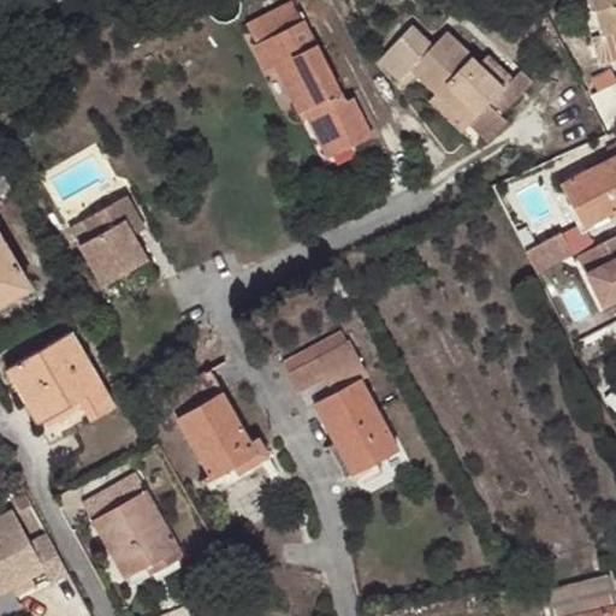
[(615,0),(596,0),(608,37),(615,35),(615,0)]
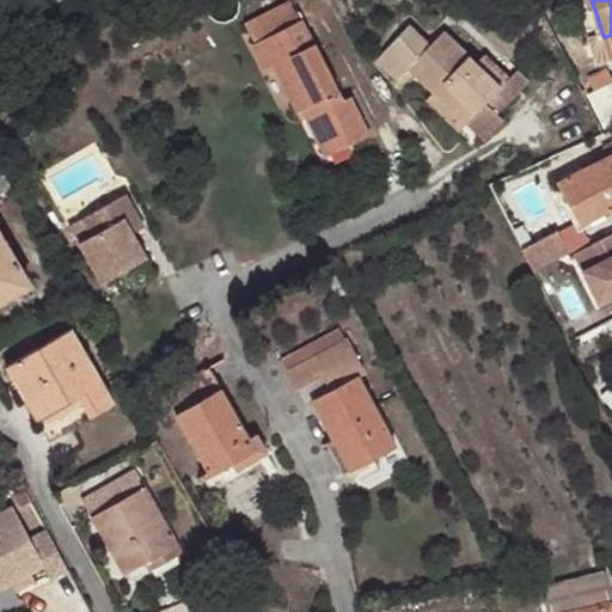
[(314,115),(329,146),(348,136),(352,147),(374,135),(356,96),(347,99),(307,17),(256,44),(269,71),(277,67),(303,121),(314,115)]
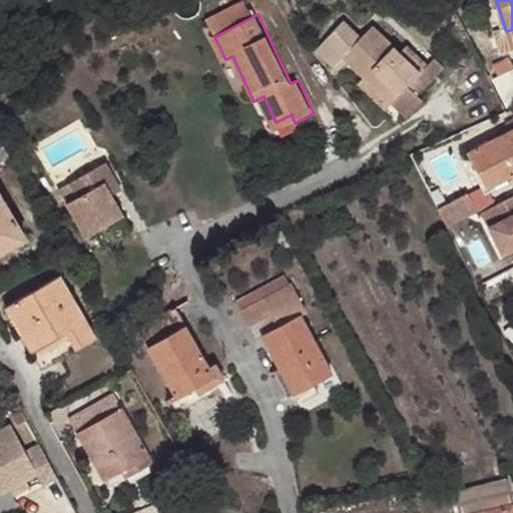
[(346,61),(368,81),(396,106),(430,69),(407,48),(402,53),(374,29),(363,40),(344,23),(318,51),(337,68),(346,61)]
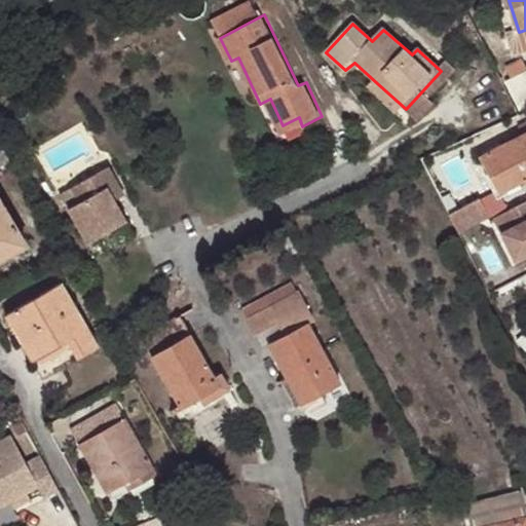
[(406,109),(377,83),(371,89),(400,116),(406,109)]
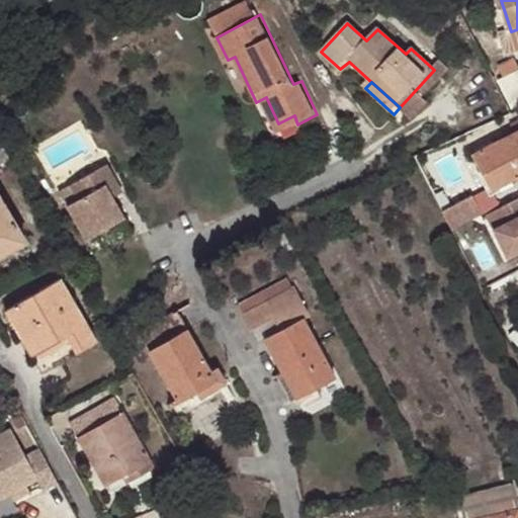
[(294,115),(278,123),(281,132),(297,124),(294,115)]
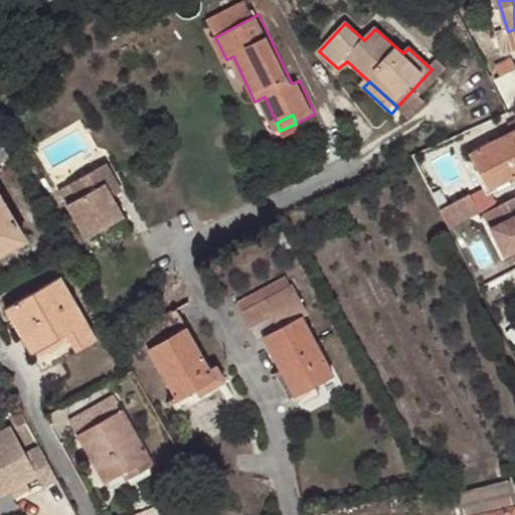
[(514,178),(514,135),(474,157),(493,190),(514,178)]
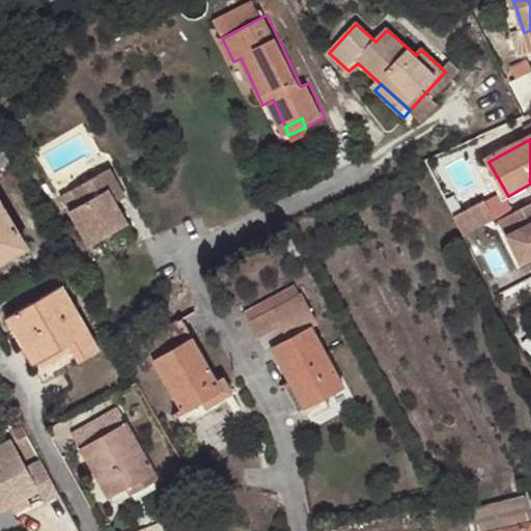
[(0,169),(11,163),(0,143),(0,169)]
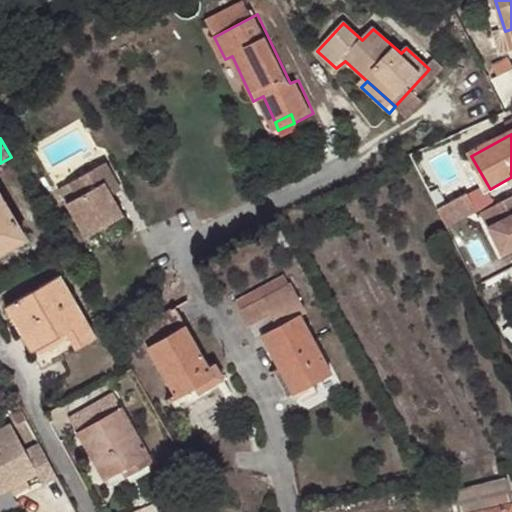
[(70,185),(78,199),(67,206),(86,238),(124,216),(112,196),(105,184),(114,179),(106,165),(70,185)]
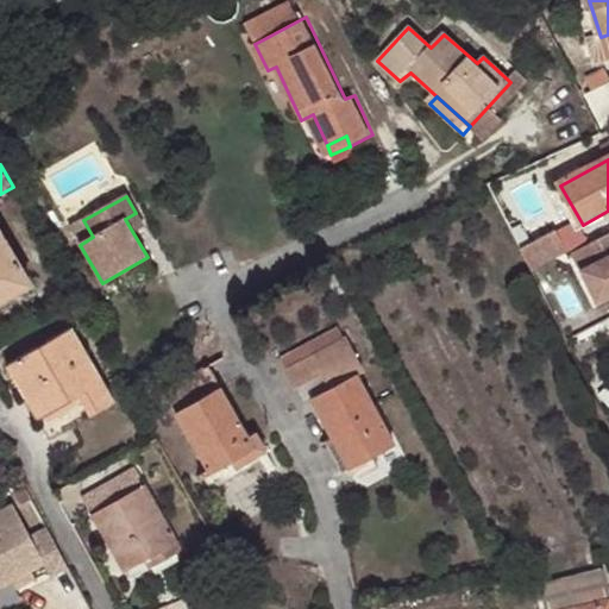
[(136,213),(125,219),(133,233),(144,227),(136,213)]
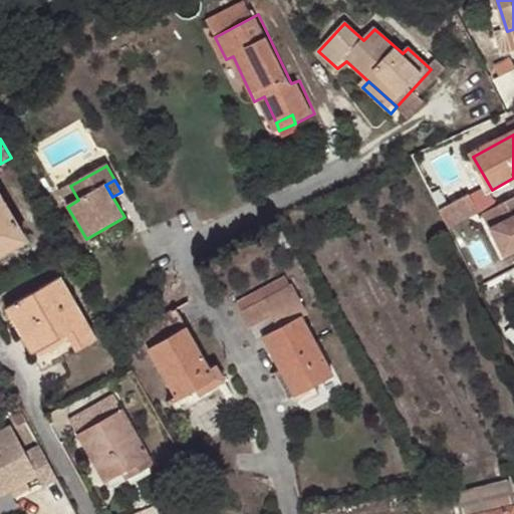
[(0,254),(26,239),(0,195),(0,254)]
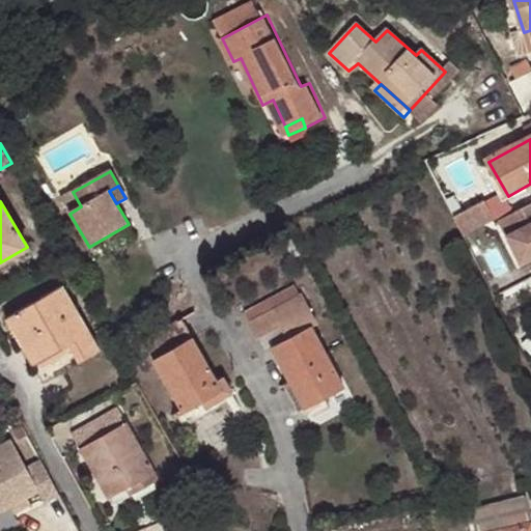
[(530,206),(501,223),(525,266),(530,261),(530,206)]
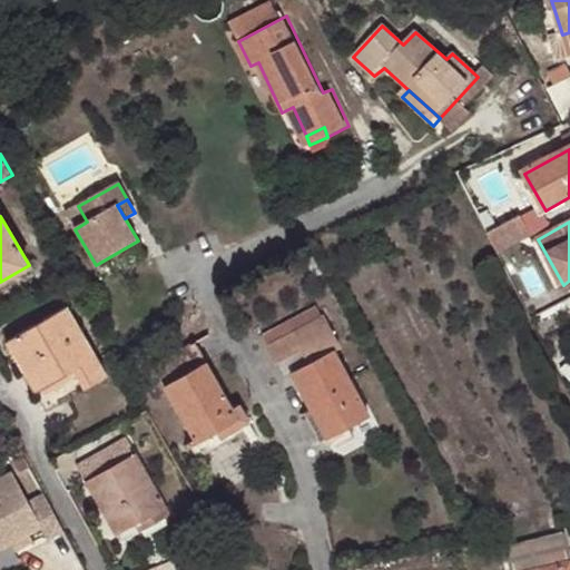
[(8,343),(37,394),(75,372),(85,391),(107,377),(68,308),(8,343)]
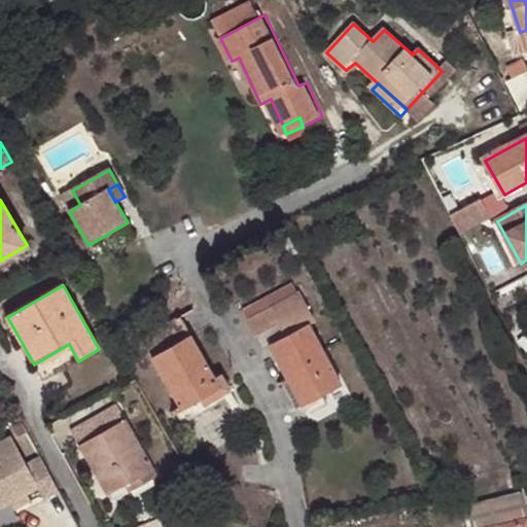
[(302,292),(271,309),(279,325),(286,338),(270,344),(303,407),(341,385),(309,324),(316,320),(302,292)]
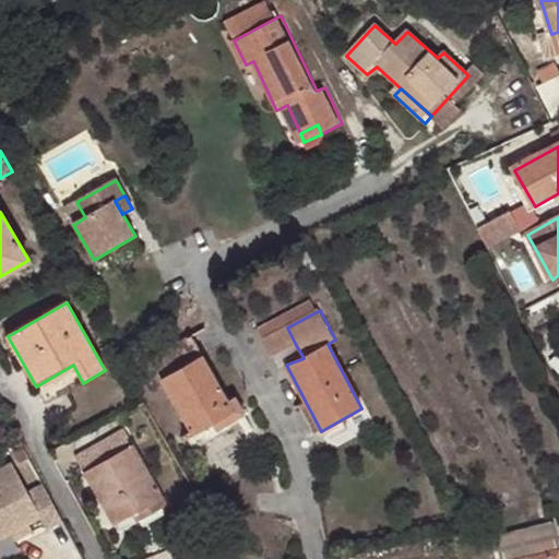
[(296,345),(287,328),(261,341),(271,357),(296,345)]
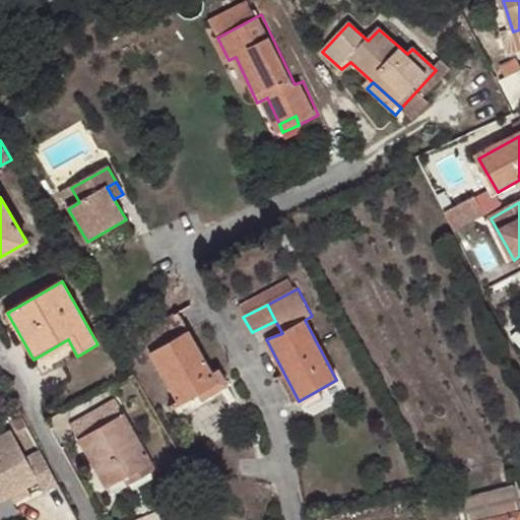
[(179,313),(139,335),(178,401),(172,404),(174,407),(179,409),(183,409),(185,409),(191,409),(203,402),(202,398),(226,385),(219,371),(212,373),(179,313)]
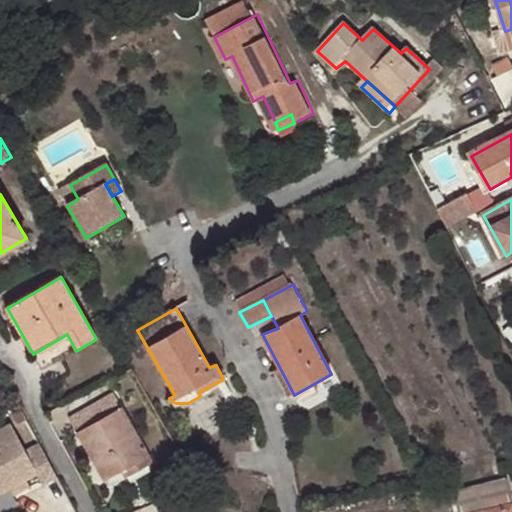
[(67,334),(33,354),(42,370),(76,351),(67,334)]
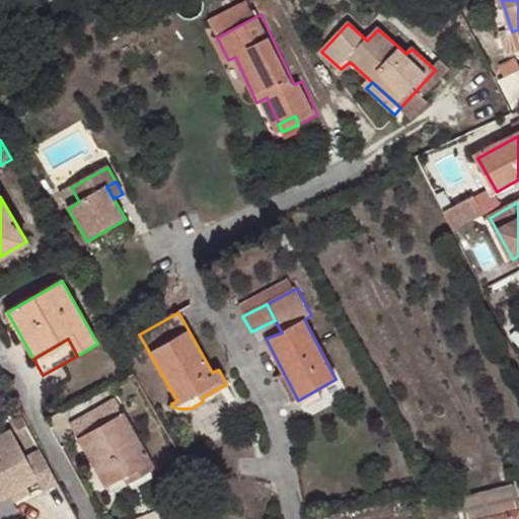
[(72,425),(106,488),(126,478),(129,485),(156,469),(118,399),(72,425)]
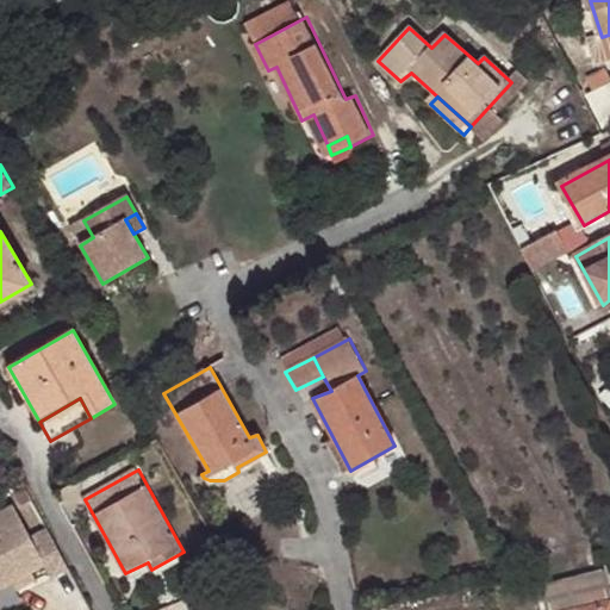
[(32,540),(14,506),(0,514),(0,589),(13,583),(44,566),(51,579),(69,568),(49,530),(32,540)]
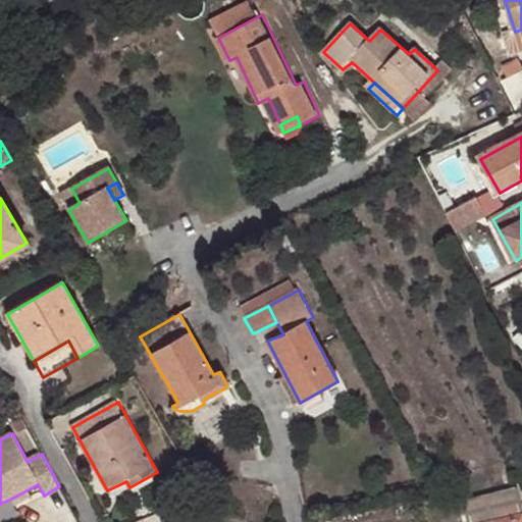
[(126,481),(107,490),(111,498),(129,487),(126,481)]
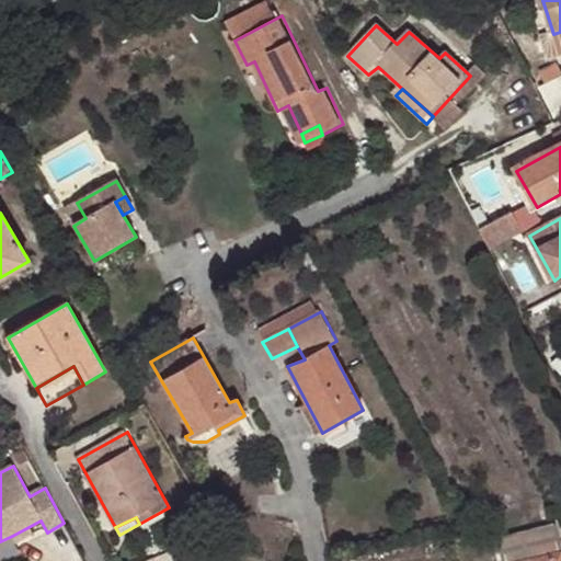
[(560,560),(560,549),(556,526),(499,539),(503,560),(560,560)]
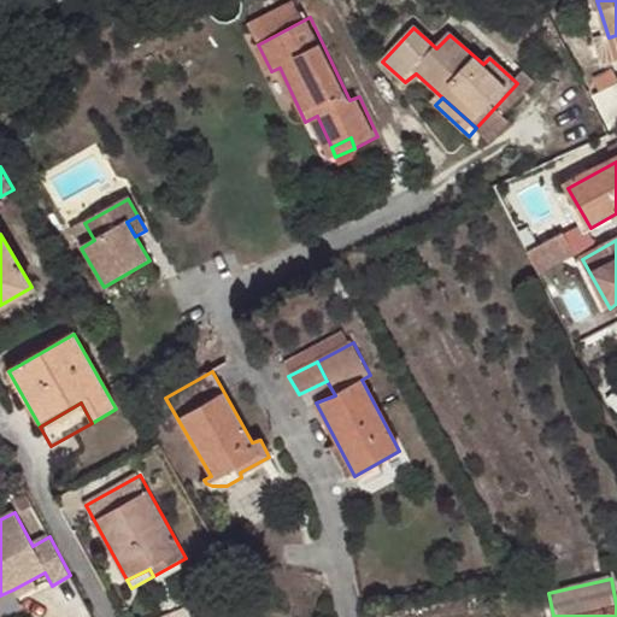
[(13,589),(17,597),(36,587),(33,580),(13,589)]
